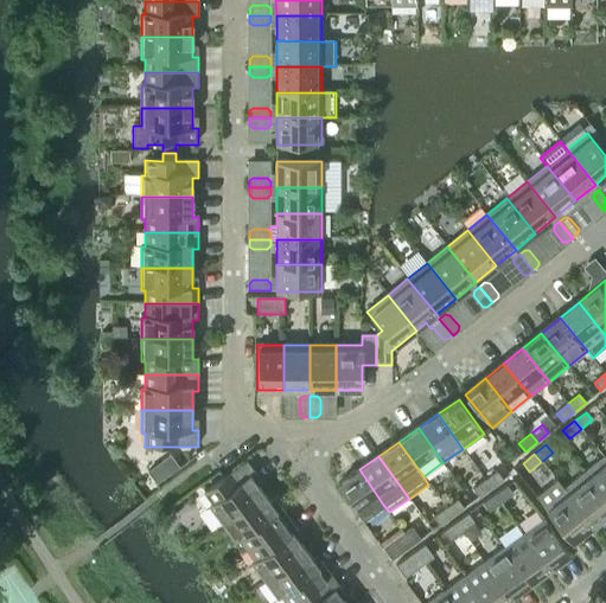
[(605,461),(604,459),(584,474),(605,501),(605,461)]
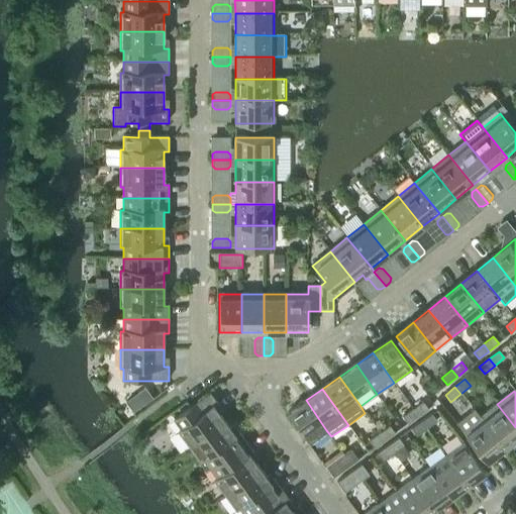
[(178,432),(189,447),(224,421),(214,408),(218,405),(210,394),(174,420),(181,430),(178,432)]
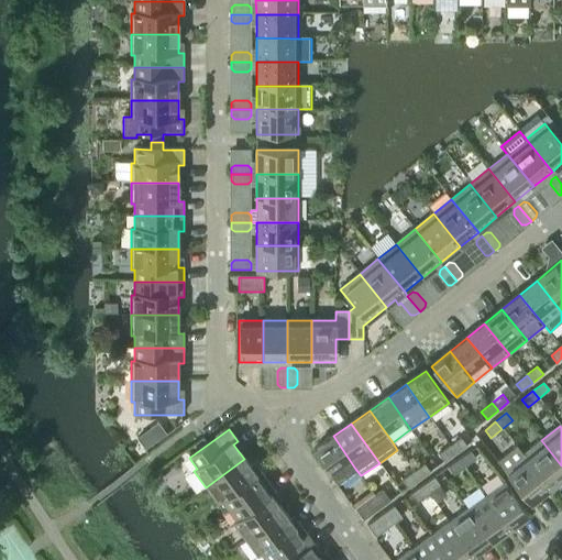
[(333,436),(313,450),(337,482),(355,469),(333,436)]
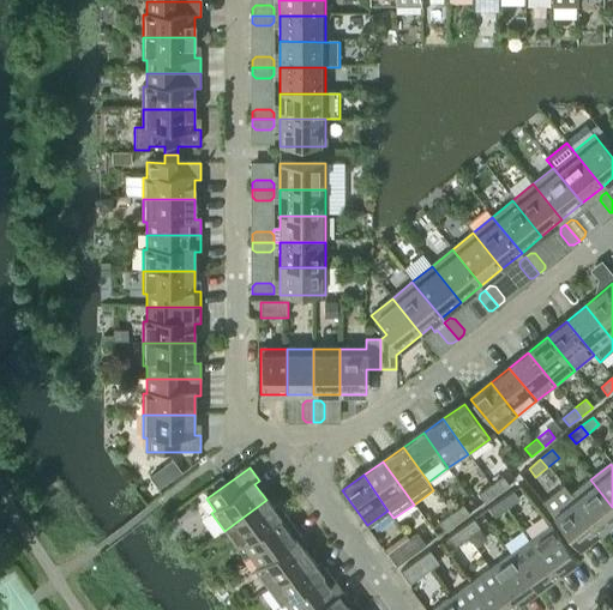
[(503,478),(491,487),(497,495),(509,487),(503,478)]
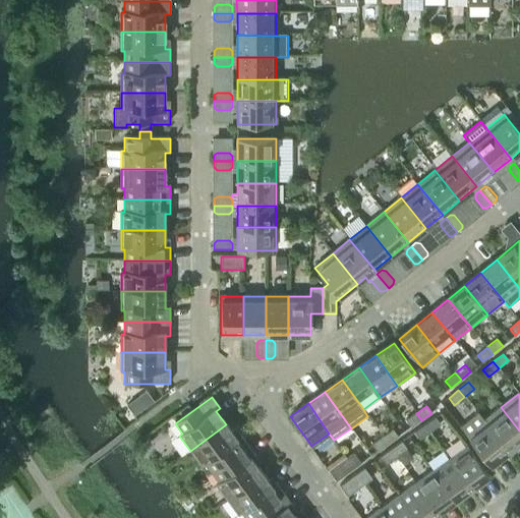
[(519,430),(501,407),(484,421),(509,452),(519,442),(519,430)]
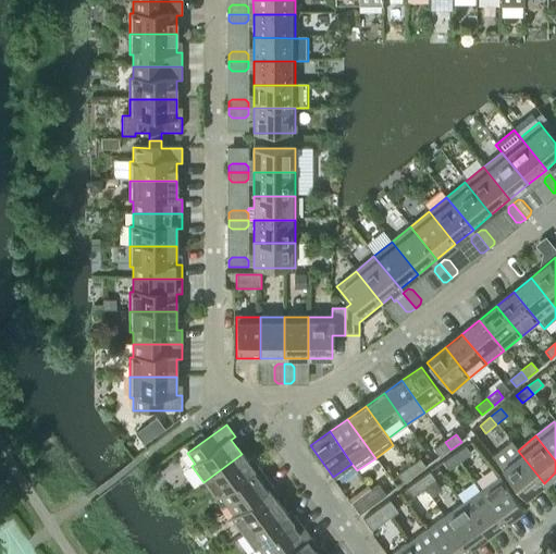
[(451,450),(445,442),(433,451),(440,458),(451,450)]
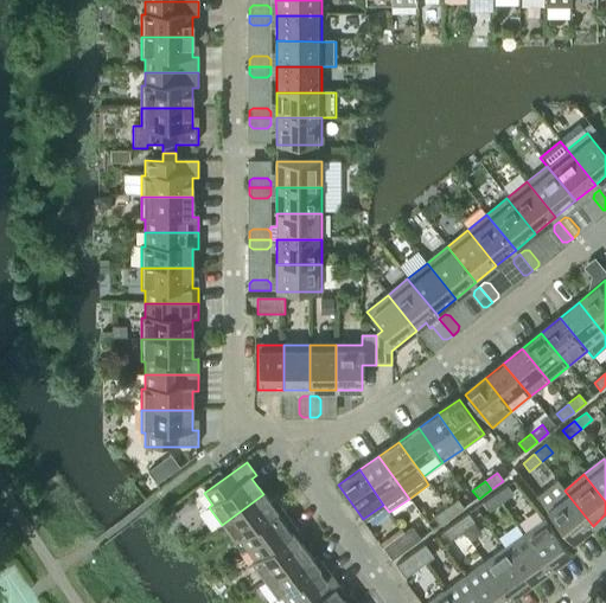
[(593,526),(565,491),(556,481),(536,499),(572,543),(593,526)]
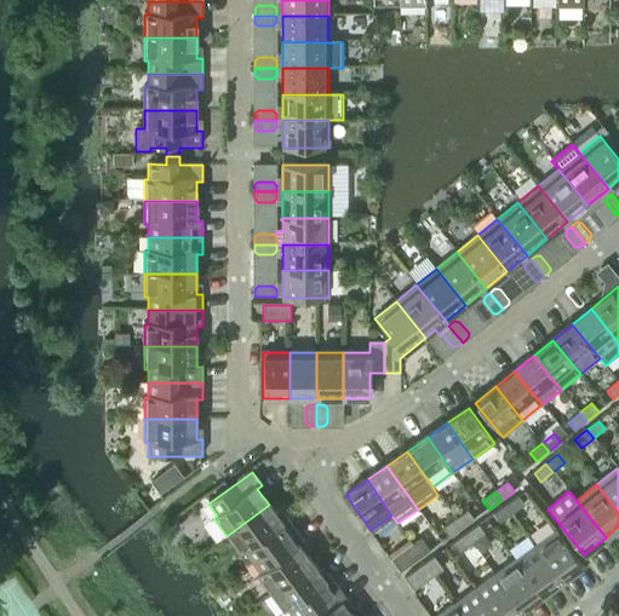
[(517,498),(505,506),(511,514),(525,506),(517,498)]
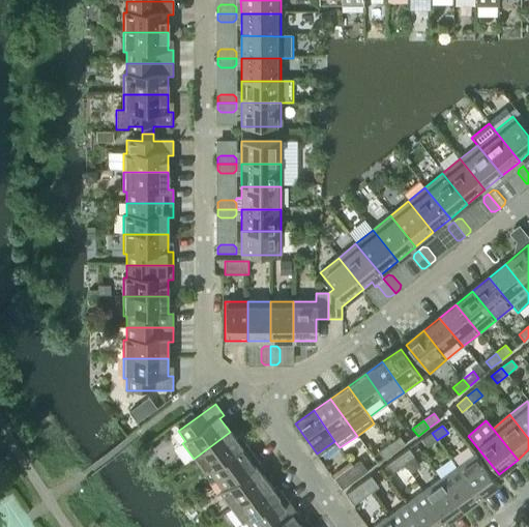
[(208,472),(215,481),(253,454),(244,443),(240,446),(230,432),(194,459),(206,474),(208,472)]
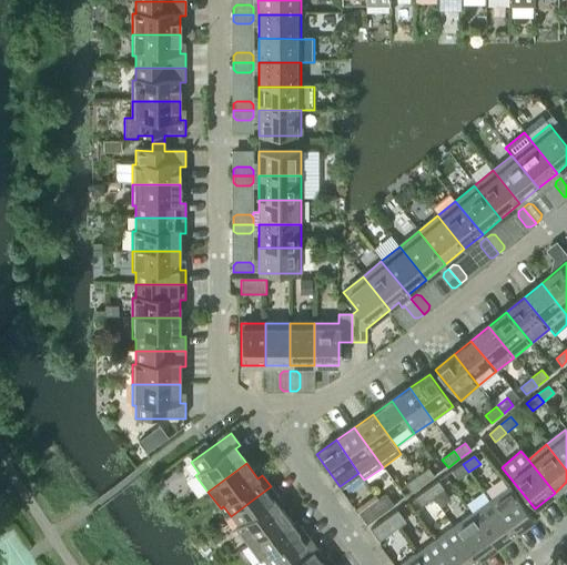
[(468,472),(463,464),(452,473),(457,481),(468,472)]
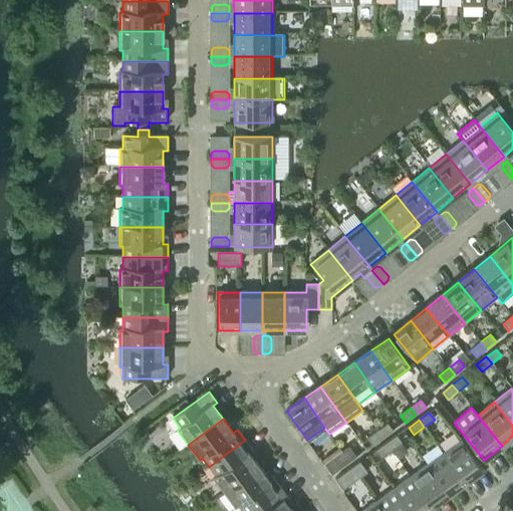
[(388,425),(377,432),(382,439),(393,432),(388,425)]
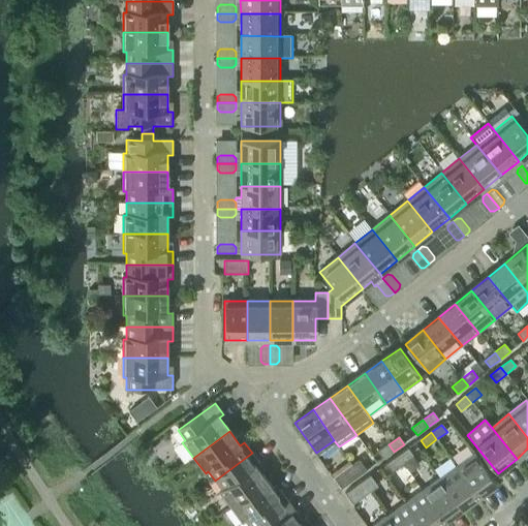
[(394,452),(389,444),(377,452),(382,459),(394,452)]
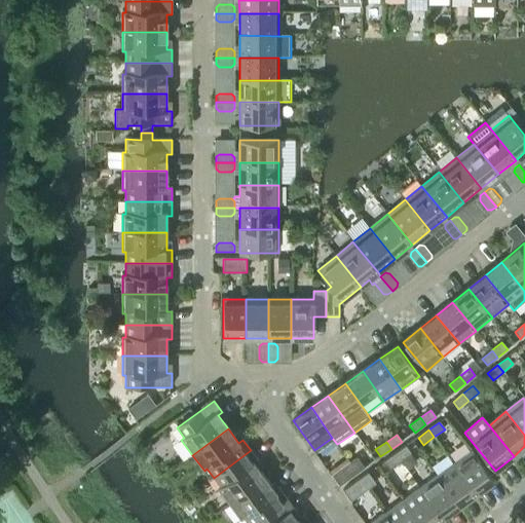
[(405,447),(395,454),(400,461),(410,454),(405,447)]
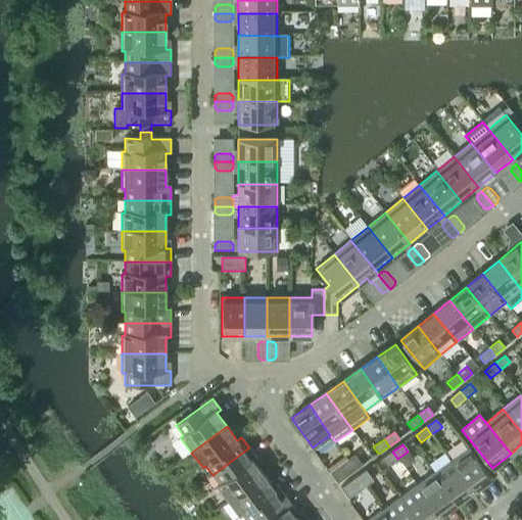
[(217,486),(228,502),(264,475),(253,462),(257,459),(249,447),(212,475),(220,484),(217,486)]
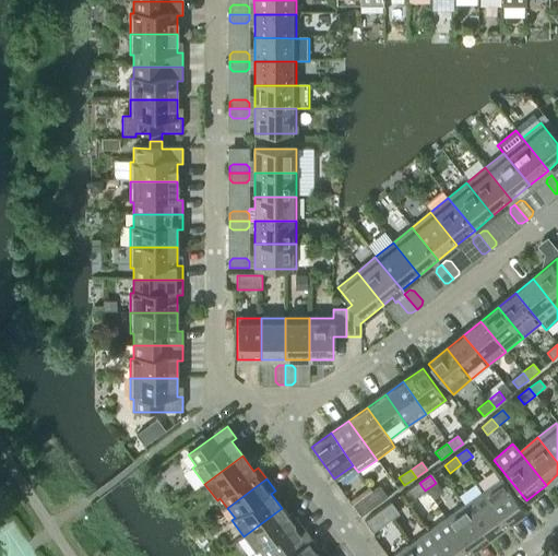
[(501,481),(483,494),(506,525),(524,512),(501,481)]
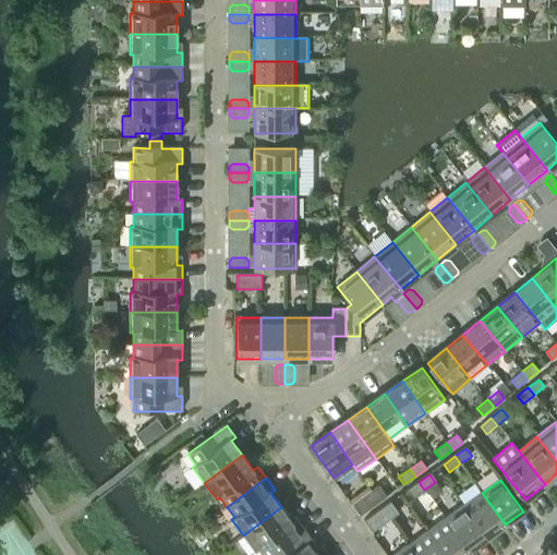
[(424,490),(419,482),(408,490),(413,498),(424,490)]
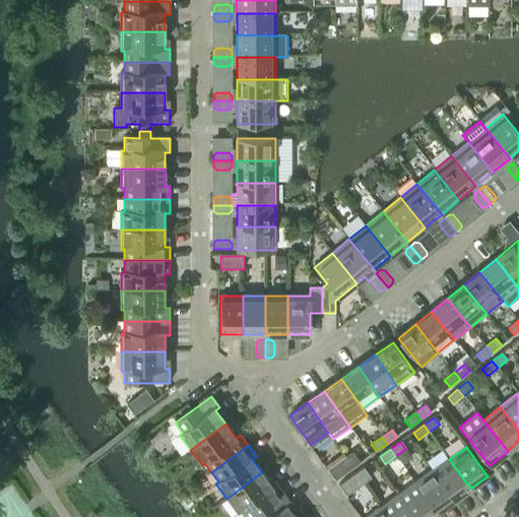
[(353,452),(345,458),(352,468),(361,462),(353,452)]
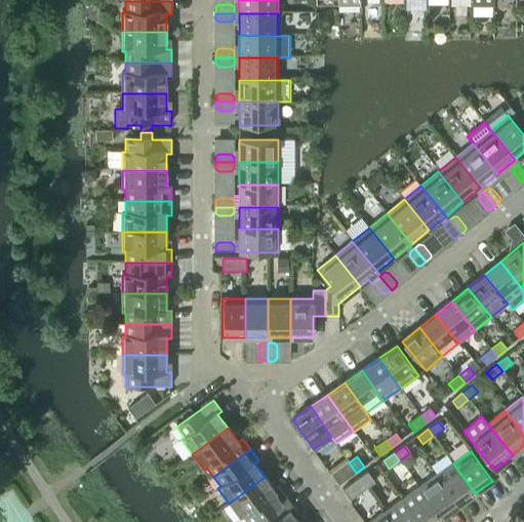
[(356,473),(349,463),(331,475),(338,485),(356,473)]
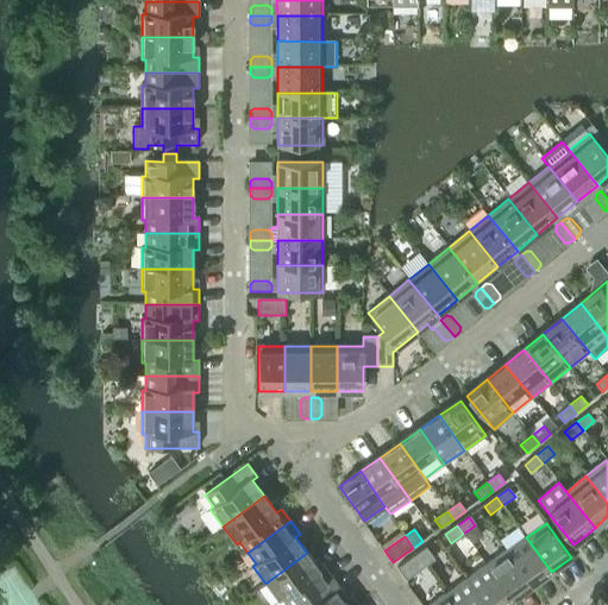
[(526,537),(506,552),(531,586),(551,572),(526,537)]
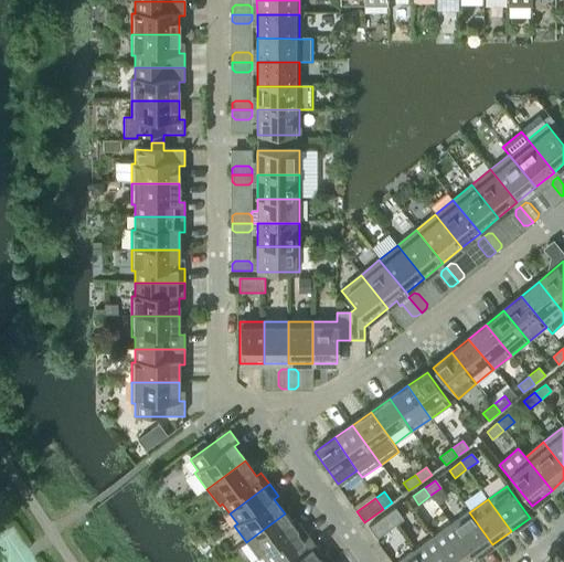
[(395,509),(387,515),(395,526),(403,520),(395,509)]
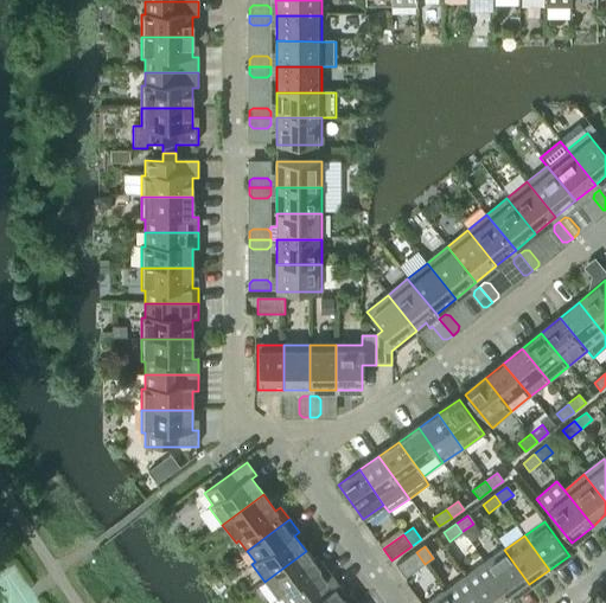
[(504,550),(484,564),(509,598),(529,584),(504,550)]
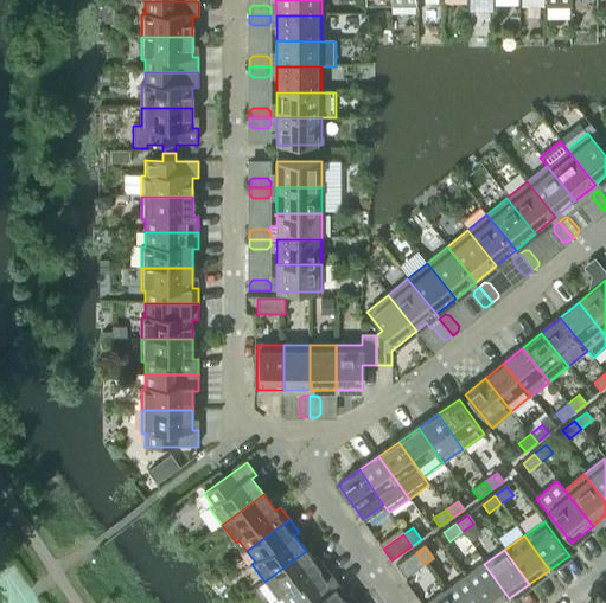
[(281,597),(285,602),(295,602),(332,577),(323,564),(318,568),(306,551),(265,582),(278,600),(281,597)]
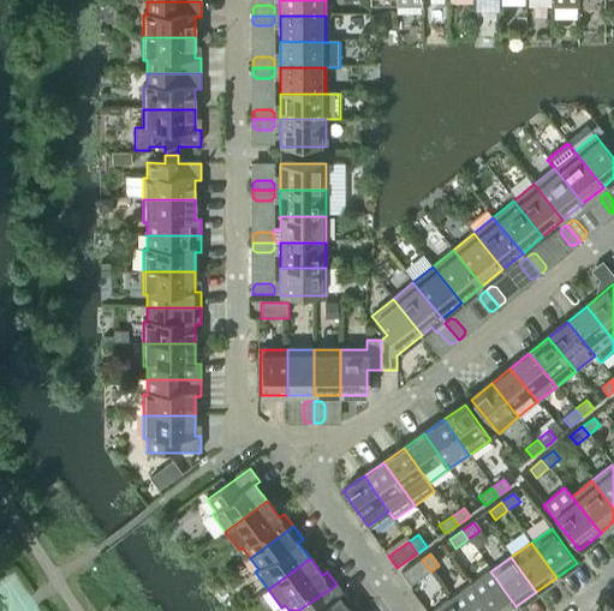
[(430,571),(422,559),(401,574),(410,587),(430,571)]
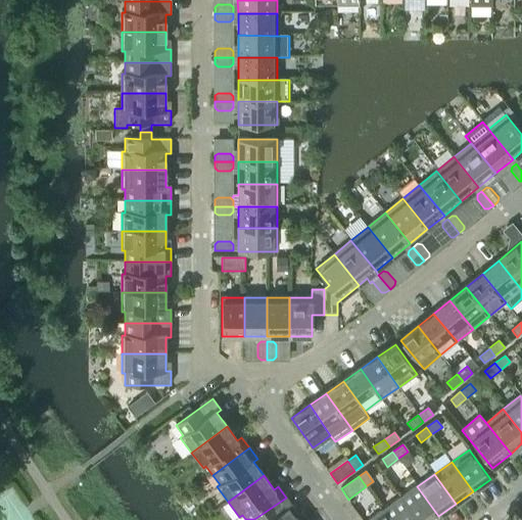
[(417,486),(400,499),(416,519),(433,519),(438,516),(417,486)]
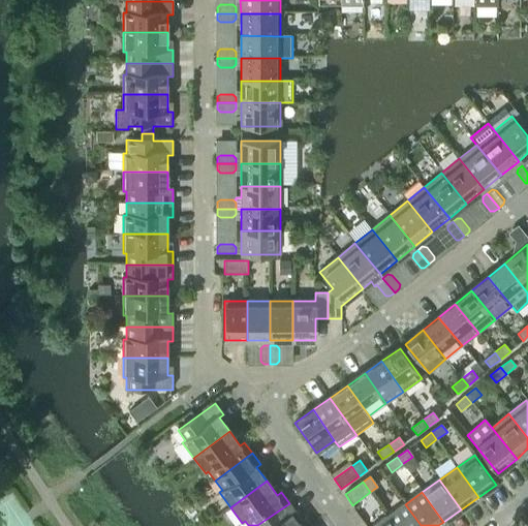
[(300,525),(293,517),(298,514),(289,503),(257,525),(300,525)]
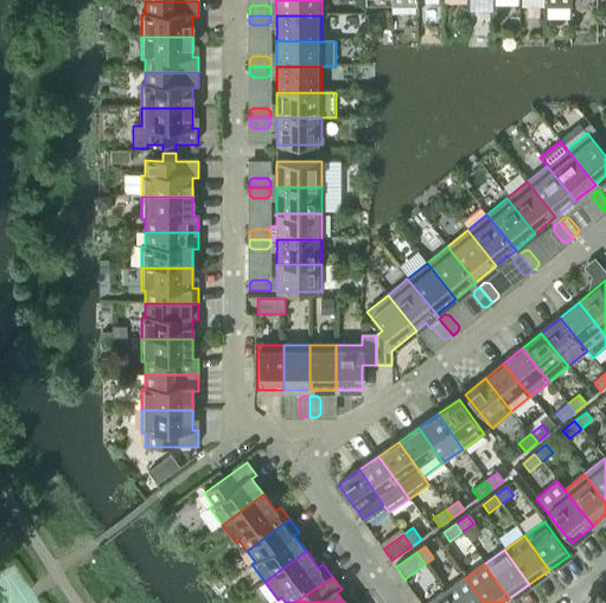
[(483,602),(465,578),(445,592),(453,602),(483,602)]
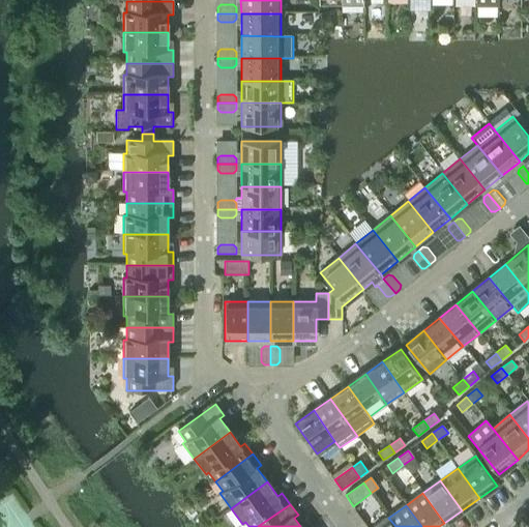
[(395,526),(388,518),(376,526),(395,526)]
